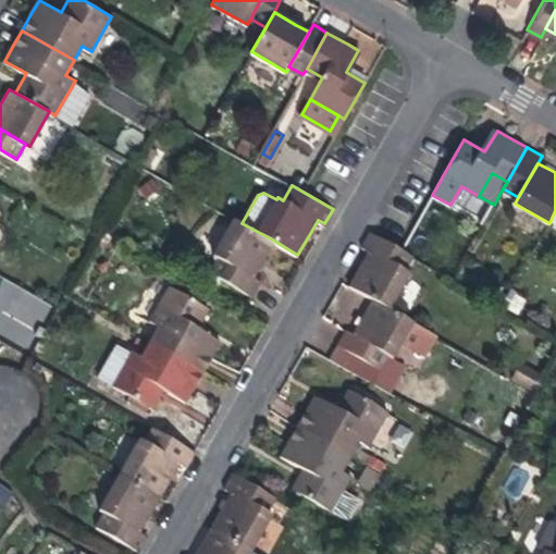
[(262,260),(274,241),(242,223),(234,219),(214,254),(219,256),(211,271),(252,294),(260,280),(254,275),(262,260)]
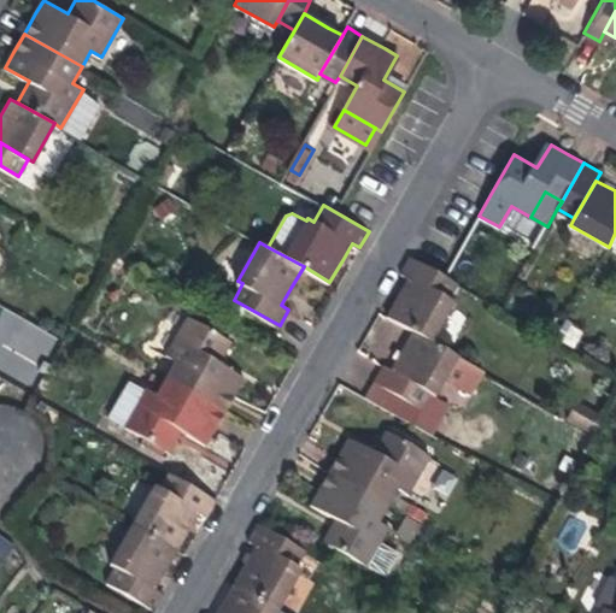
[(387,314),(415,330),(432,340),(453,301),(447,298),(457,281),(445,273),(411,254),(402,270),(410,275),(402,290),(387,314)]
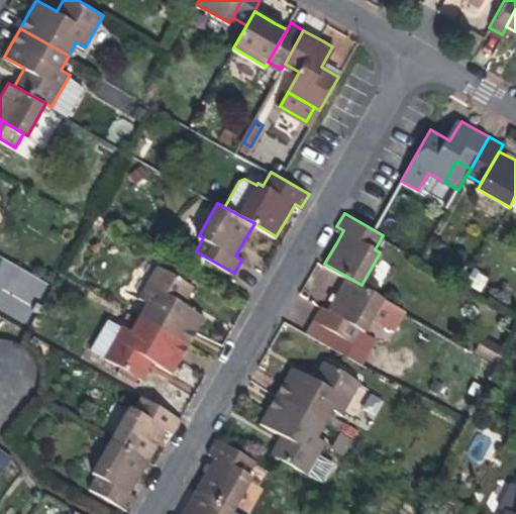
[(0,306),(27,319),(46,276),(1,255),(0,257),(0,306)]
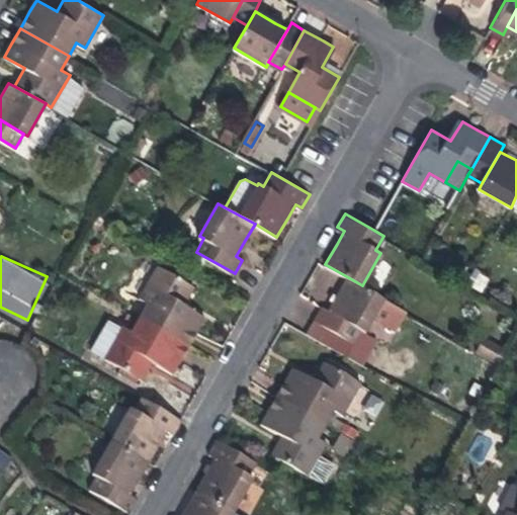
[(149,303),(141,316),(189,344),(199,327),(205,316),(184,304),(194,286),(159,265),(141,297),(149,303)]
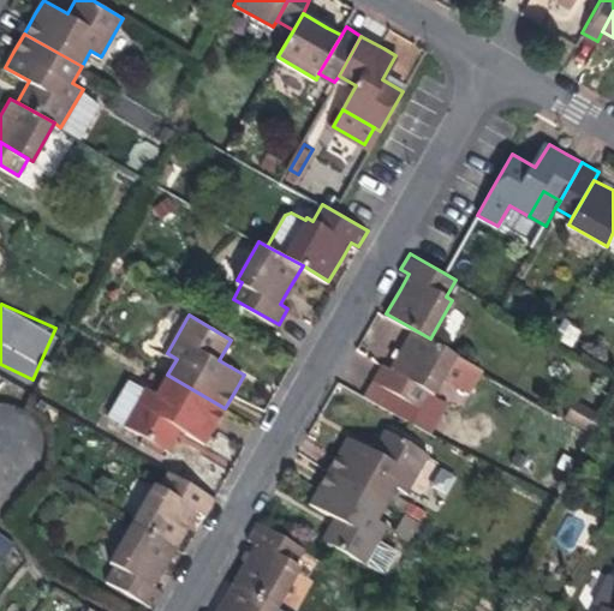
[(457,353),(430,339),(413,329),(399,352),(391,367),(381,363),(373,378),(419,405),(428,389),(434,393),(445,375),(457,353)]
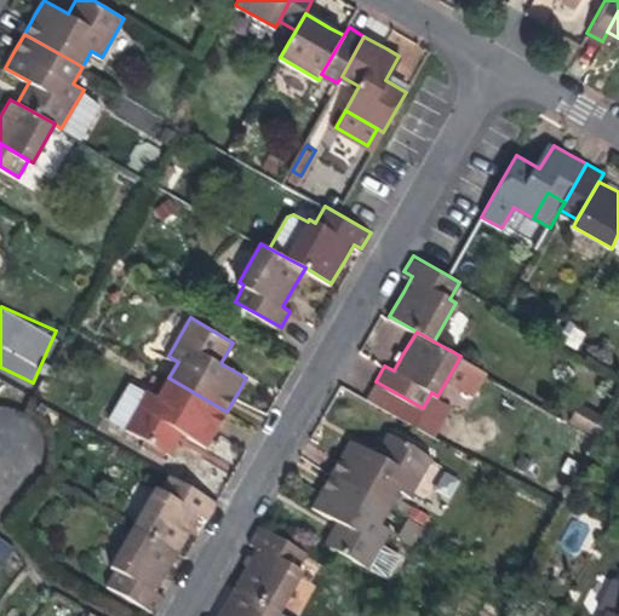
[(487,372),(460,356),(448,378),(475,392),(487,372)]
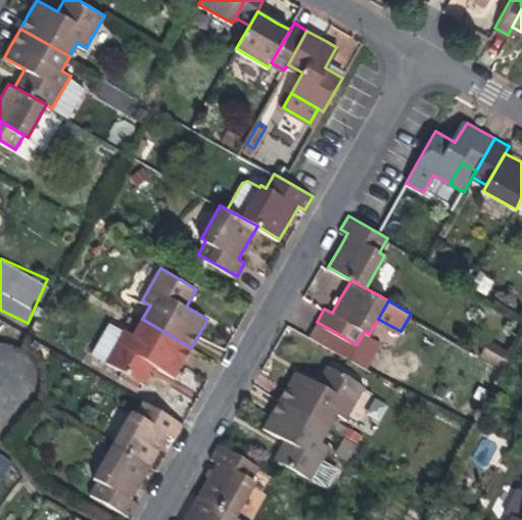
[(183,361),(191,347),(142,319),(135,333),(126,328),(107,361),(143,381),(153,363),(175,375),(183,361)]
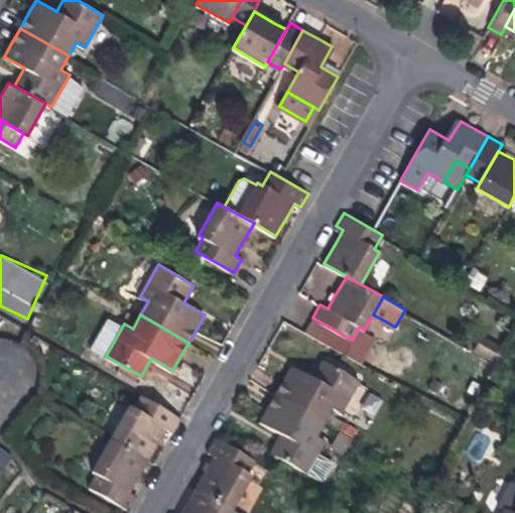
[(376,337),(364,330),(359,327),(352,340),(312,317),(305,330),(361,362),(376,337)]
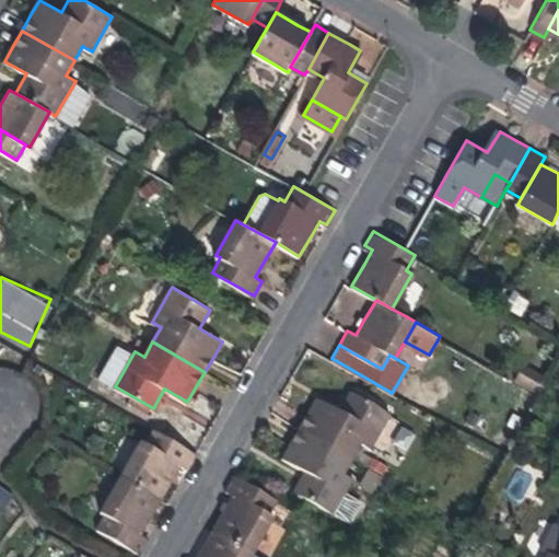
[(311,406),(299,426),(352,456),(361,441),(370,447),(389,412),(351,390),(340,409),(316,395),(311,406)]
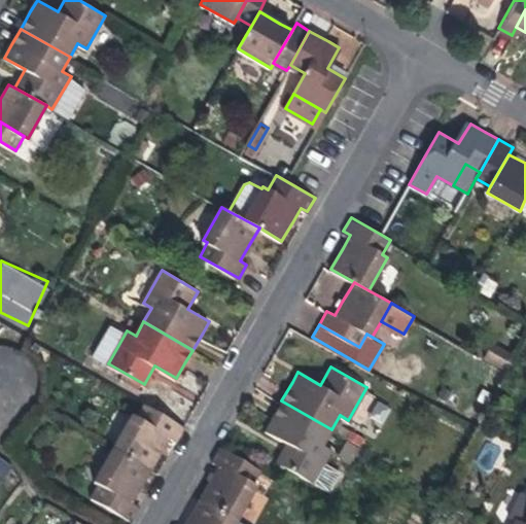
[(370,414),(383,421),(391,405),(378,397),(370,414)]
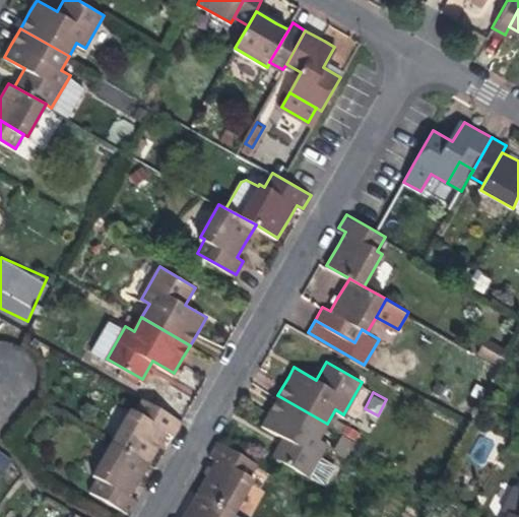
[(320,437),(327,424),(277,395),(268,411),(261,424),(283,437),(273,454),(309,474),(328,442),(320,437)]
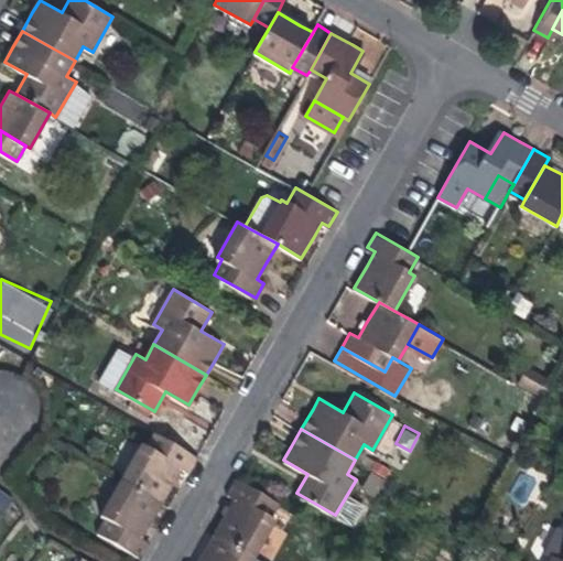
[(142,443),(122,478),(162,500),(174,481),(182,466),(190,471),(198,454),(157,431),(148,446),(142,443)]
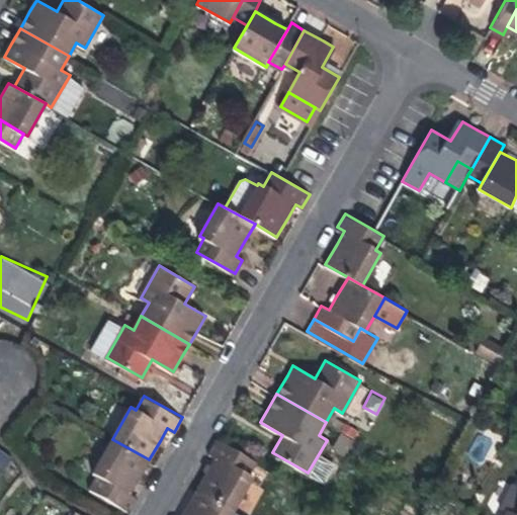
[(352,457),(361,442),(342,431),(333,446),(352,457)]
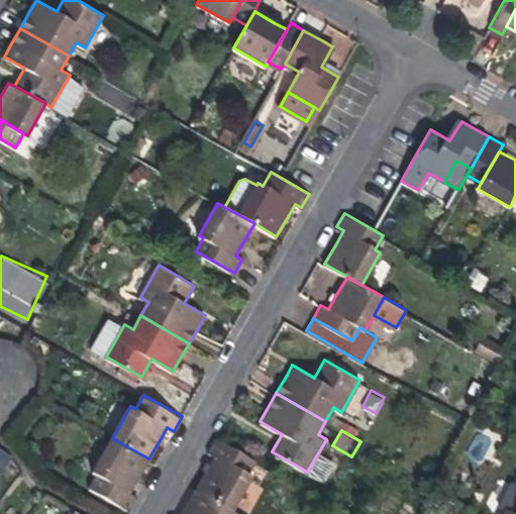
[(208,469),(198,488),(233,508),(252,476),(247,473),(255,458),(217,437),(209,450),(216,455),(208,469)]
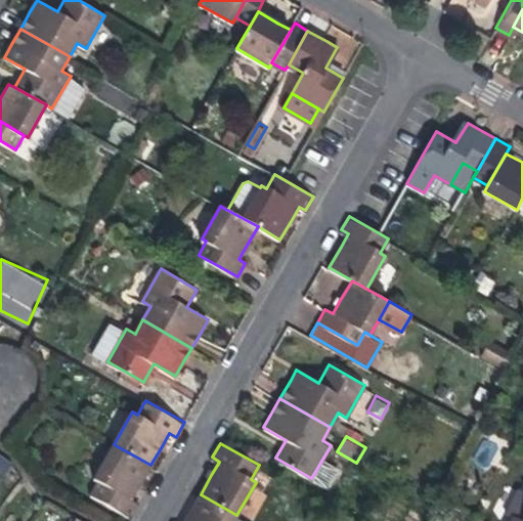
[(141,481),(150,465),(114,444),(95,477),(100,480),(92,494),(131,516),(138,503),(131,498),(141,481)]
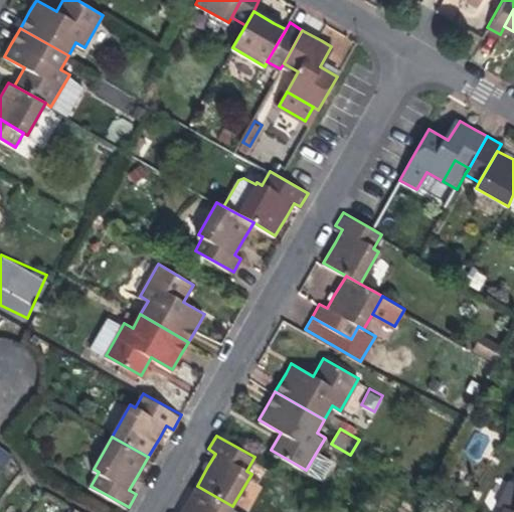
[(0,469),(13,453),(0,442),(0,469)]
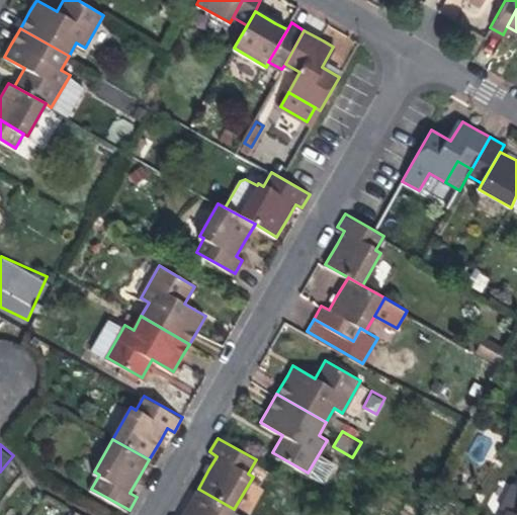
[(509,509),(505,514),(516,514),(516,484),(513,483),(502,506),(509,509)]
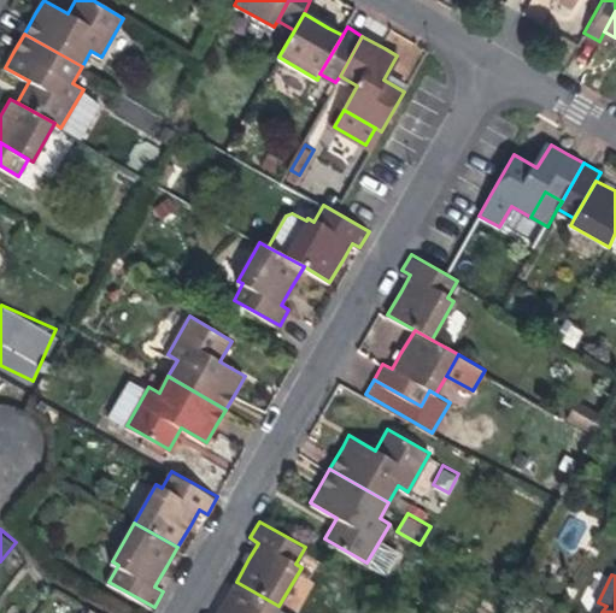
[(274,612),(279,606),(236,582),(224,601),(217,612),(274,612)]
